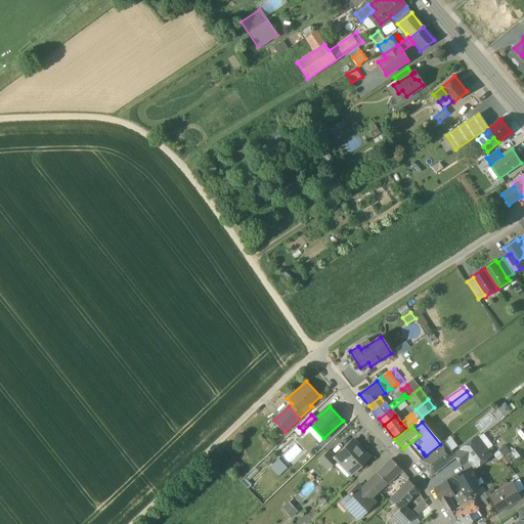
[(478,437),(454,454),(463,465),(468,461),(473,461),(476,466),(491,455),(478,437)]
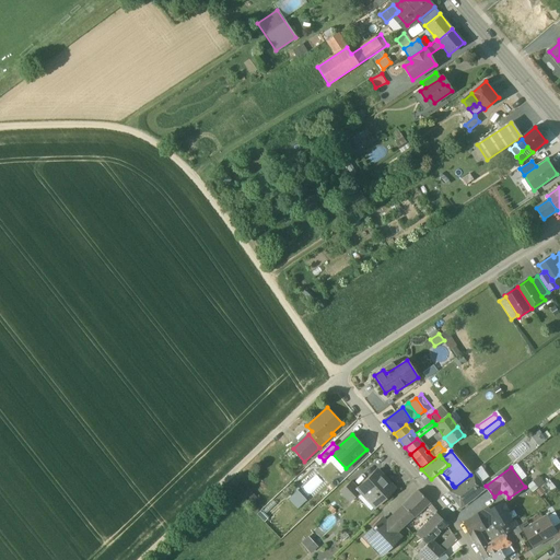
[(386,480),(376,470),(360,487),(371,498),(368,500),(375,508),(383,500),(382,499),(386,494),(387,496),(396,489),(387,479),(386,480)]
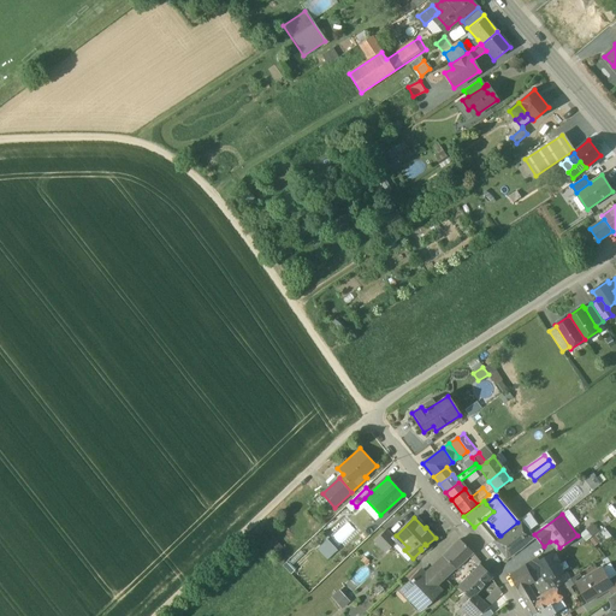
[(485,519),(474,527),(480,534),(492,526),(485,519)]
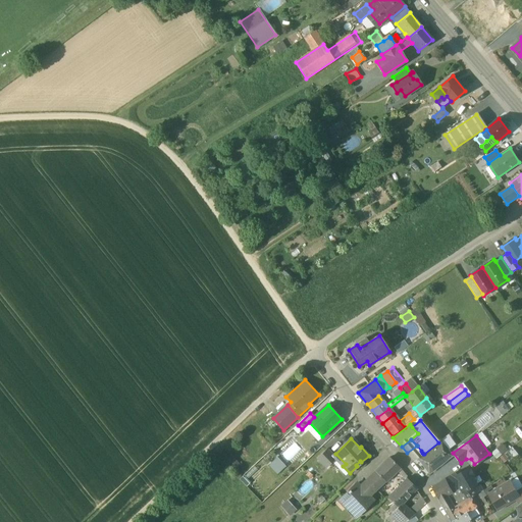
[(424,454),(418,458),(429,473),(453,455),(441,440),(438,442),(424,454)]
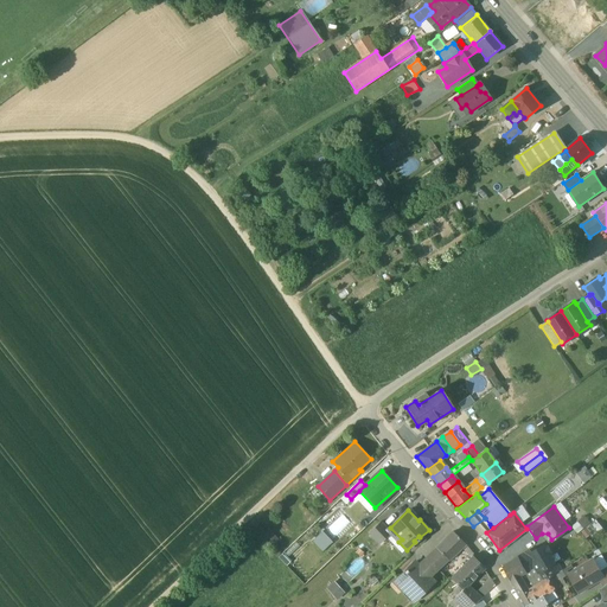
[(573,525),(577,531),(589,522),(585,516),(573,525)]
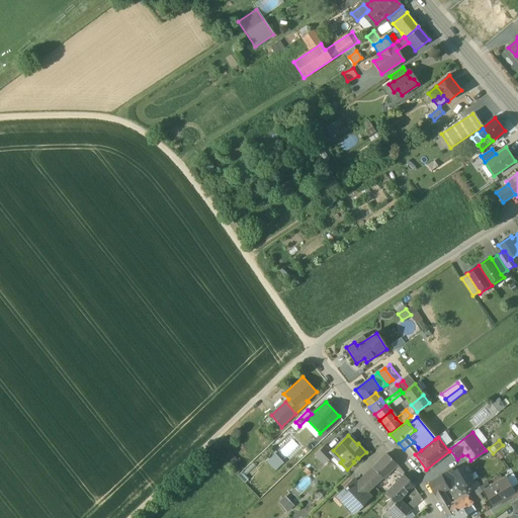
[(414,442),(404,449),(411,457),(420,450),(419,449),(418,447),(414,442)]
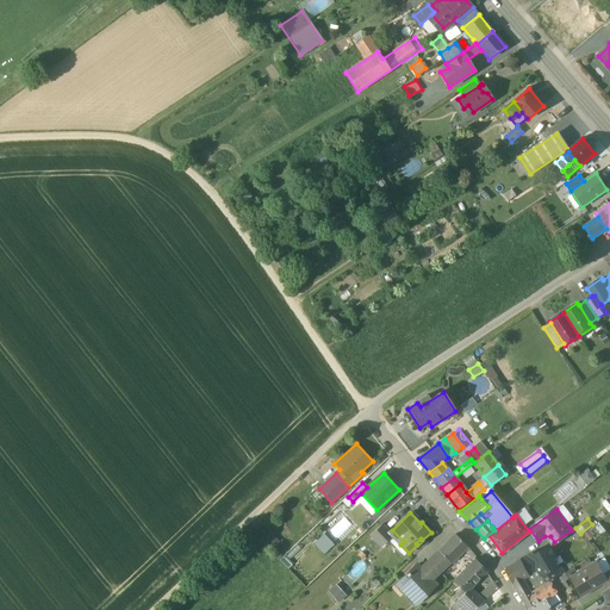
[(383,526),(372,536),(383,547),(393,536),(383,526)]
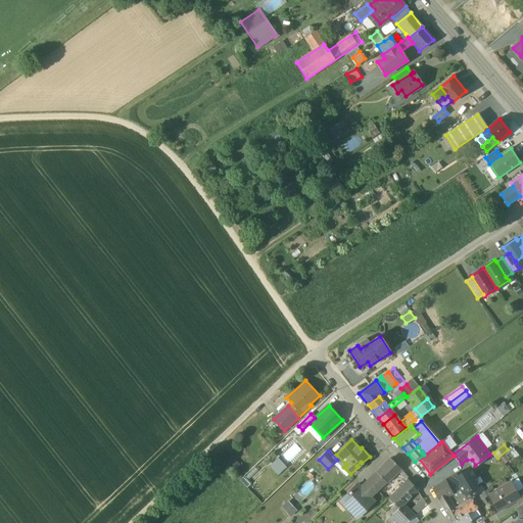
[(513,457),(509,452),(498,459),(504,465),(513,457)]
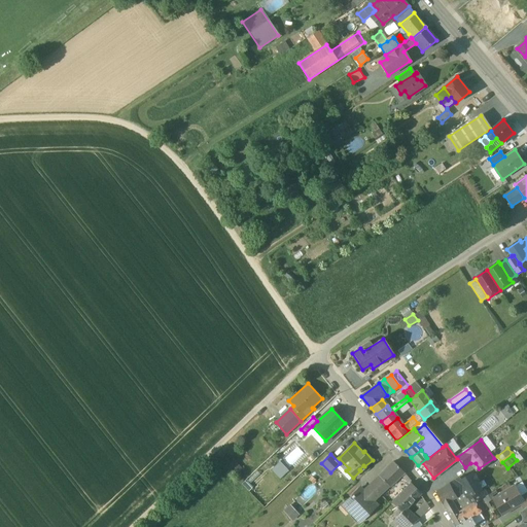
[(236,475),(241,469),(232,459),(226,464),(236,475)]
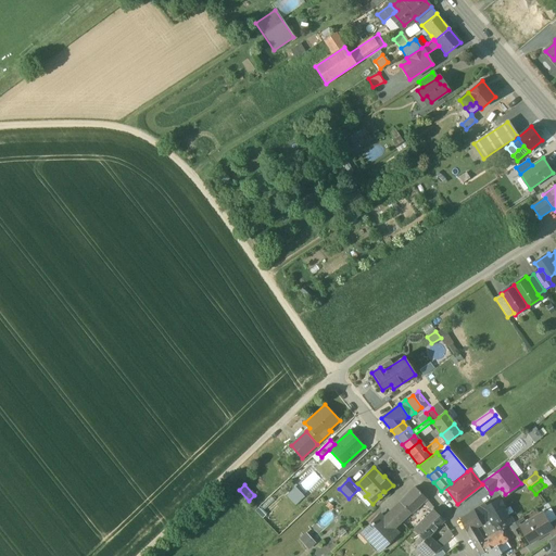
[(297,487),(287,495),(295,505),(305,496),(297,487)]
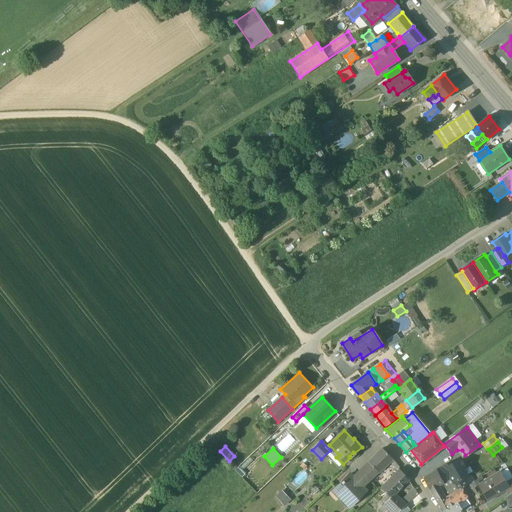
[(392,459),(382,448),(369,462),(378,472),(379,472),(392,459)]
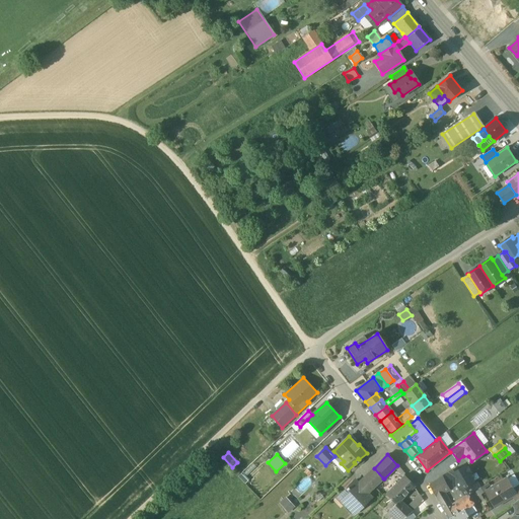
[(467,465),(459,469),(457,467),(451,471),(458,484),(458,485),(461,489),(474,482),(470,475),(472,473),(467,465)]
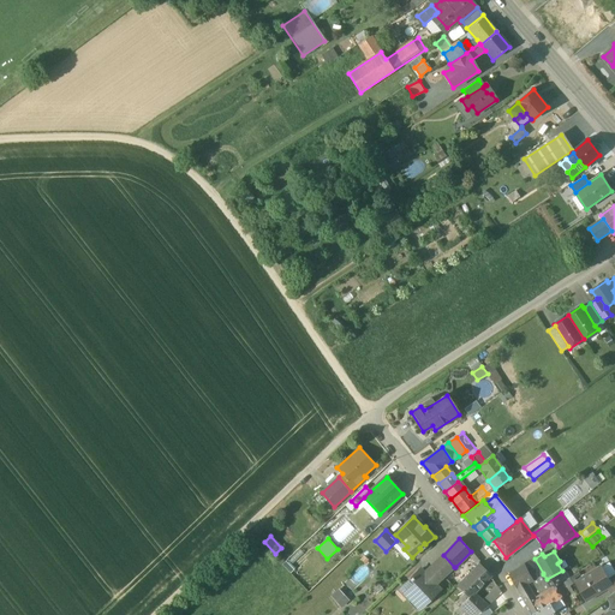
[(454,567),(443,555),(434,565),(445,575),(454,567)]
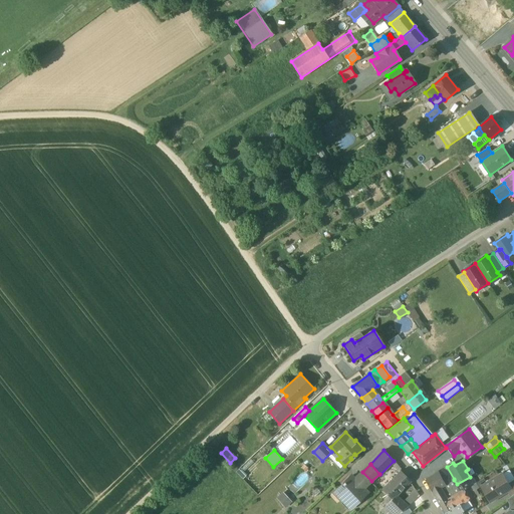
[(447,467),(426,479),(433,491),(441,487),(454,480),(454,479),(447,467)]
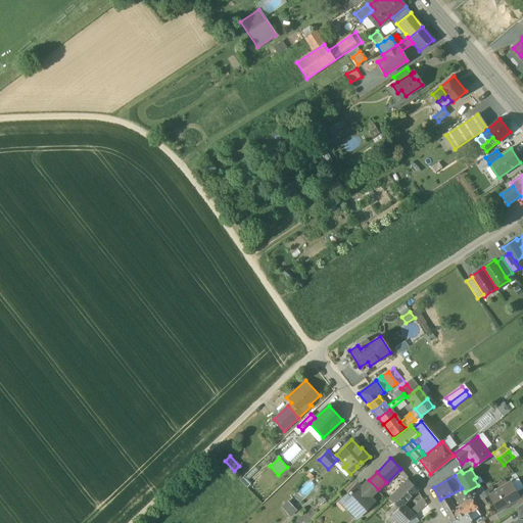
[(408,479),(388,497),(395,505),(398,508),(402,505),(418,489),(408,479)]
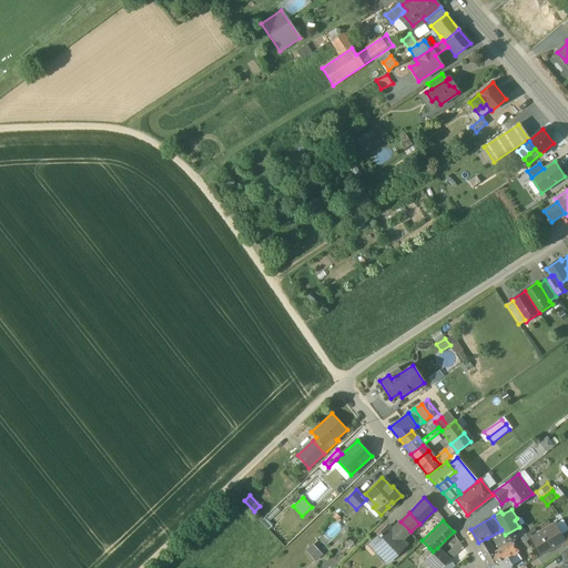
[(411,531),(401,521),(395,526),(405,537),(411,531)]
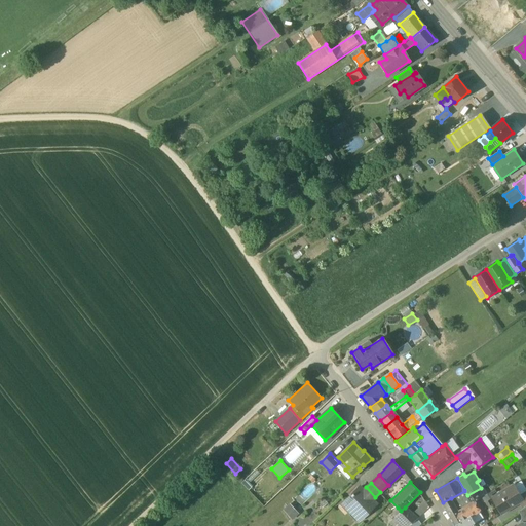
[(515,485),(493,497),(498,506),(497,506),(502,514),(508,511),(506,510),(520,501),(523,499),(520,495),(521,495),(515,485)]
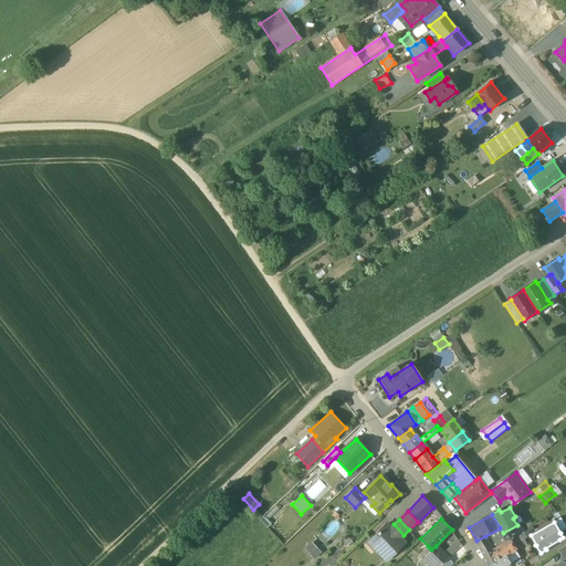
[(390,527),(388,524),(379,532),(369,541),(377,549),(375,552),(376,553),(377,552),(386,561),(405,543),(400,538),(404,535),(394,524),(390,527)]
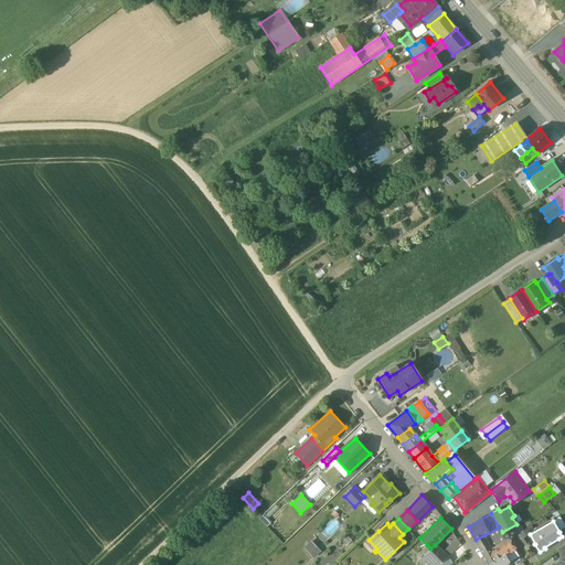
[(516,524),(502,532),(507,541),(516,535),(523,531),(519,524),(516,525),(516,524)]
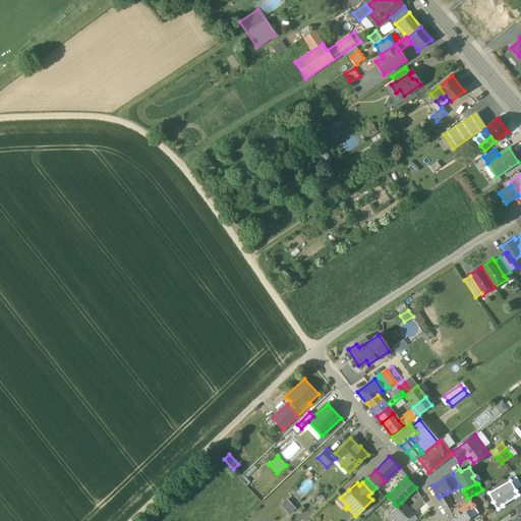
[(447,494),(439,498),(443,505),(451,500),(447,494)]
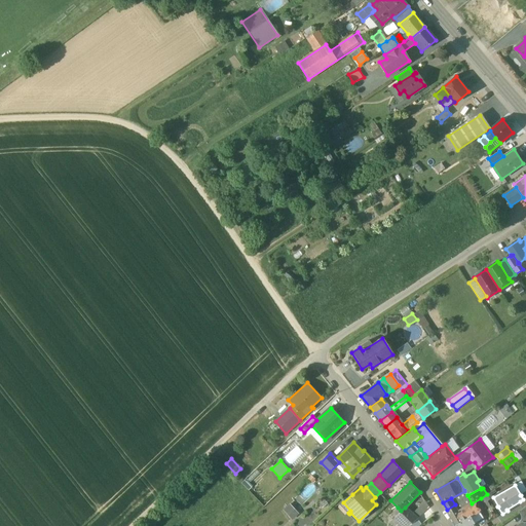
[(481,498),(473,502),(479,512),(480,511),(486,508),(481,498)]
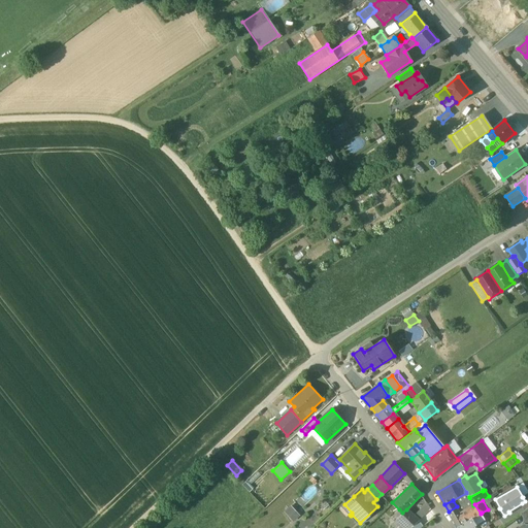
[(427,503),(416,514),(419,518),(420,518),(420,519),(430,509),(427,503)]
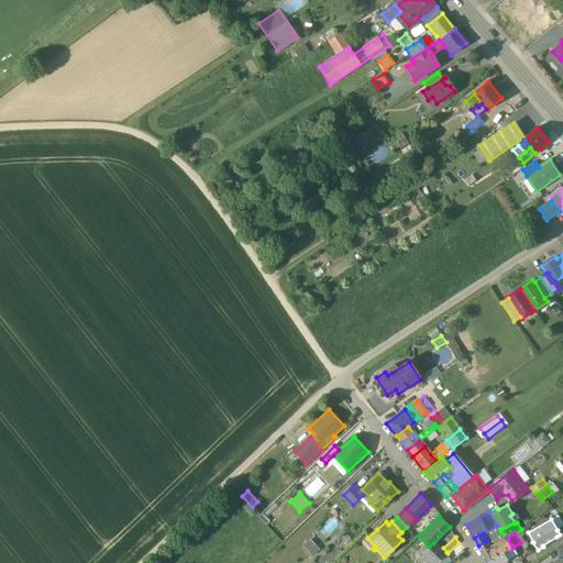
[(505,539),(490,548),(487,540),(478,545),(488,562),(510,549),(512,548),(506,538),(505,539)]
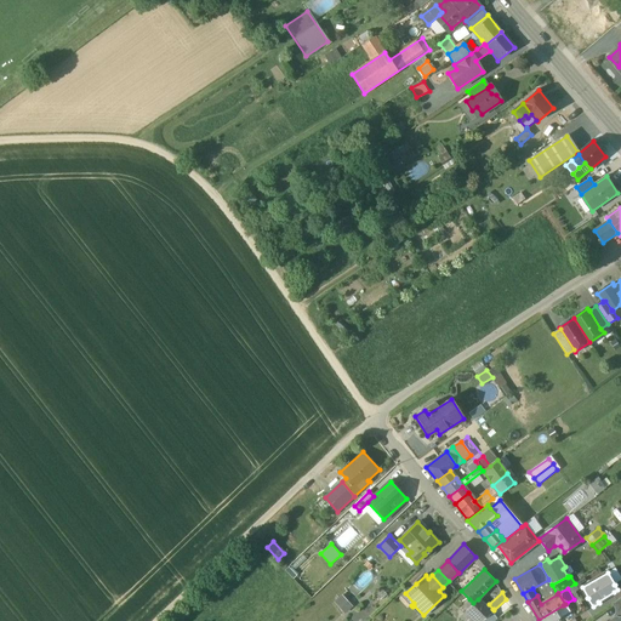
[(352,607),(342,594),(335,600),(346,613),(352,607)]
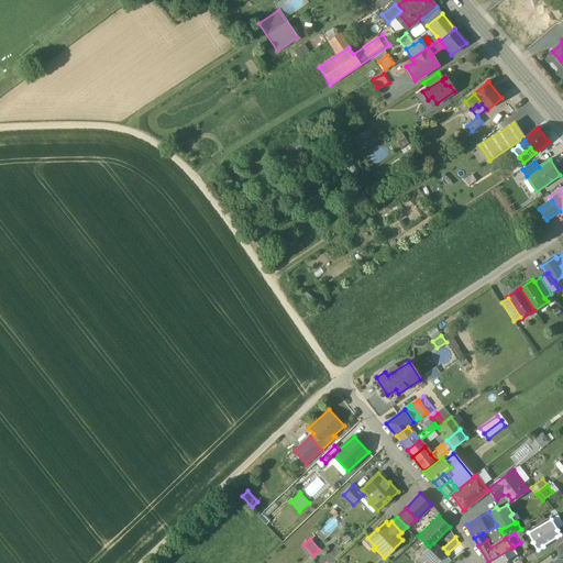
[(423,552),(422,553),(429,560),(440,550),(433,543),(429,547),(423,552)]
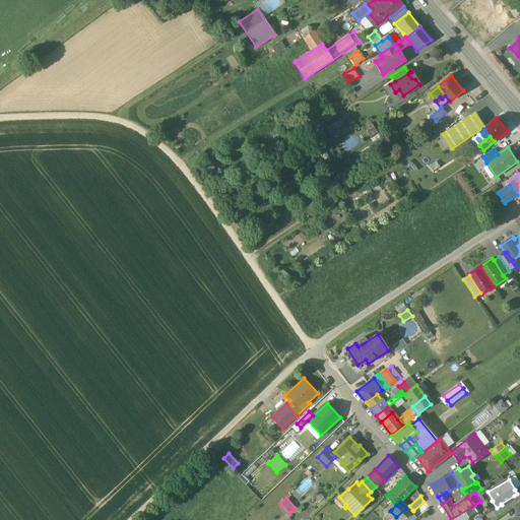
[(489,506),(478,513),(481,518),(492,511),(489,506)]
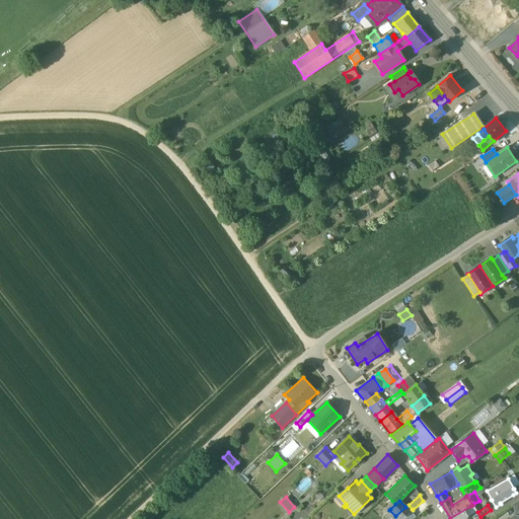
[(405,507),(395,516),(397,518),(400,518),(411,512),(405,507)]
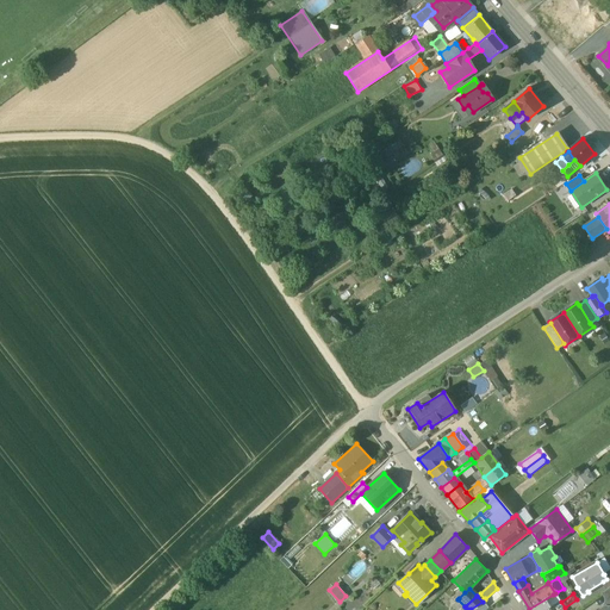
[(467,609),(465,607),(458,599),(452,605),(456,609),(458,609),(459,609),(467,609)]
